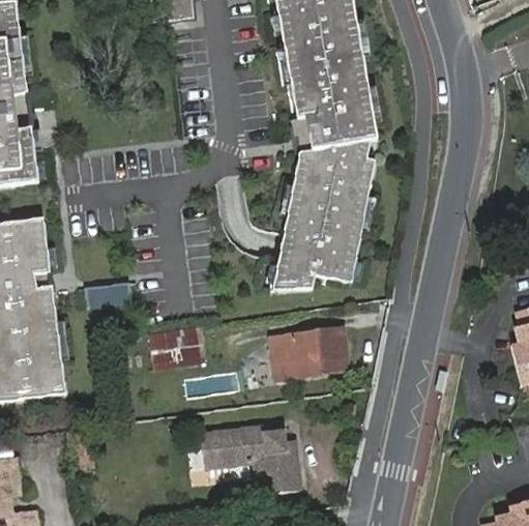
[(0,184),(35,181),(12,0),(0,0),(0,184)]
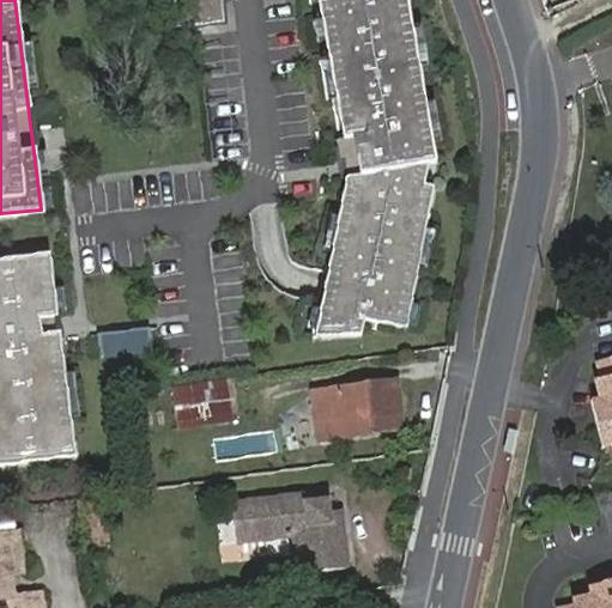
[(207,19),(205,0),(173,0),(175,23),(207,19)]
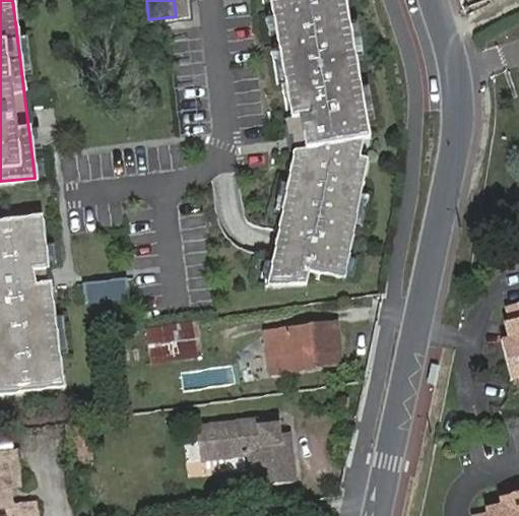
[(189,15),(187,0),(174,0),(176,16),(189,15)]
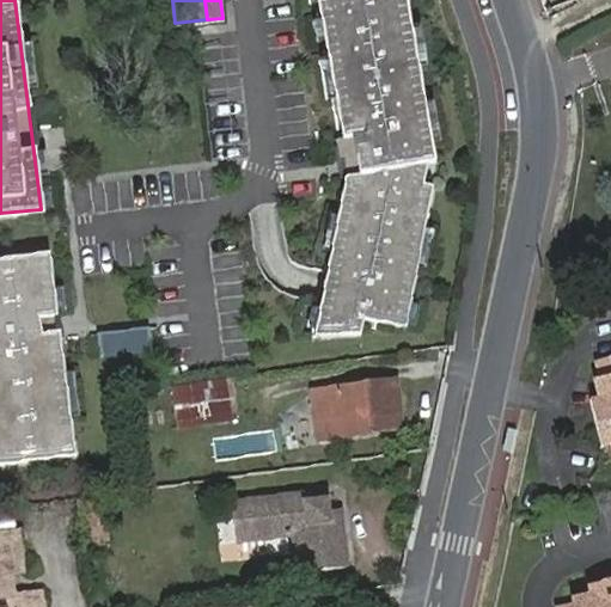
[(318,0),(342,134),(334,136),(338,159),(344,157),(346,176),(324,284),(313,337),(361,335),(365,319),(407,329),(435,184),(426,182),(432,160),(439,159),(409,0),(318,0)]
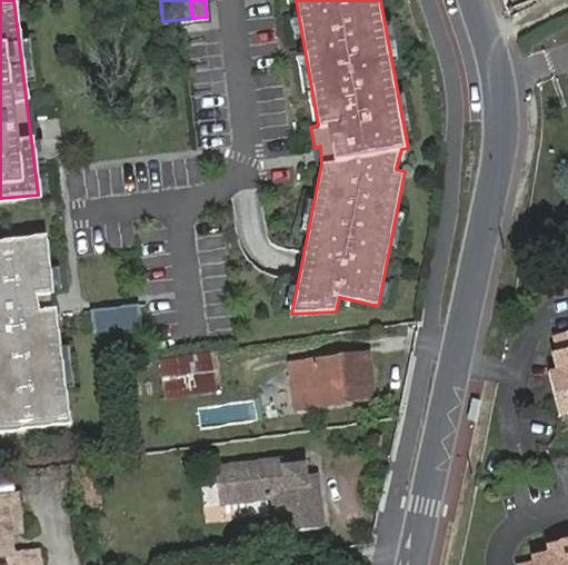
[(0,433),(67,425),(52,306),(48,307),(46,293),(50,291),(43,234),(0,238),(0,433)]
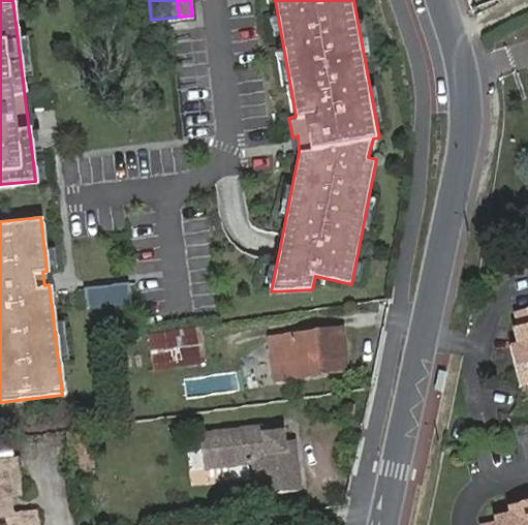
[(129,303),(127,281),(80,287),(83,309),(129,303)]
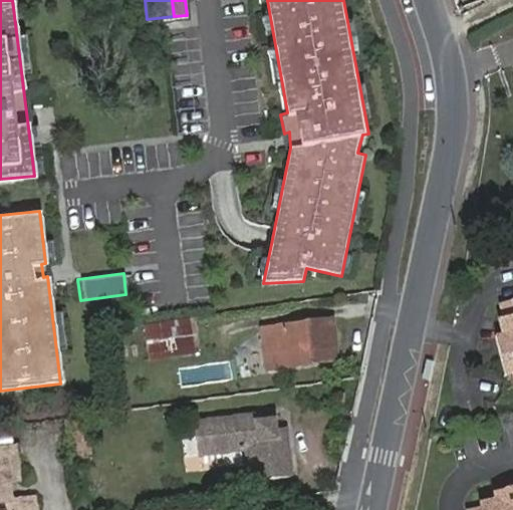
[(496,334),(504,369),(512,368),(512,370),(512,295),(499,300),(502,314),(499,315),(503,332),(496,334)]
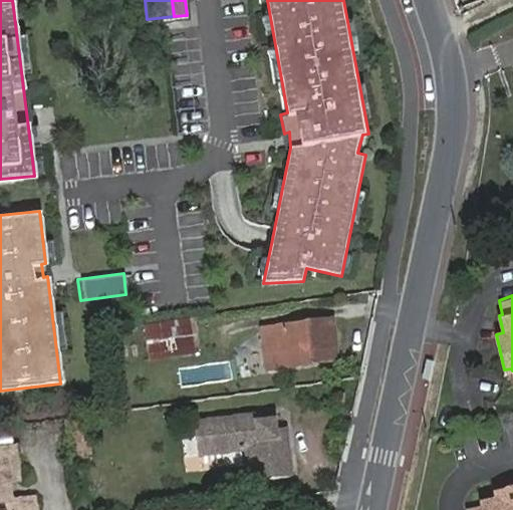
[(144,321),(152,357),(202,347),(194,311),(144,321)]
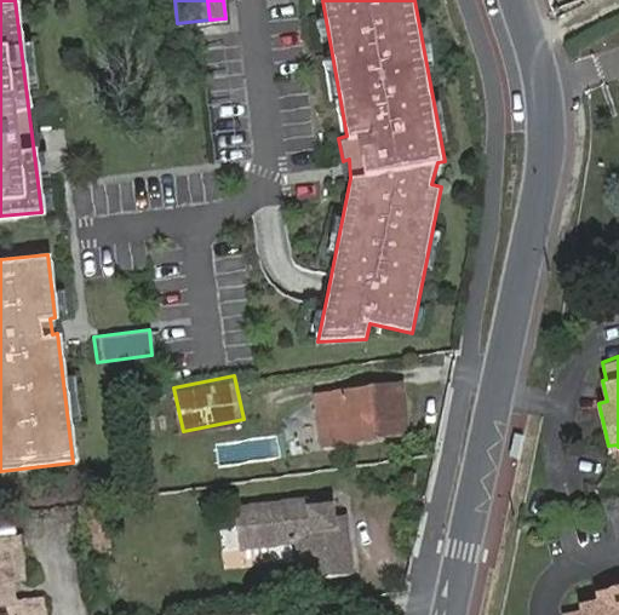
[(408,383),(322,395),(330,448),(414,437),(408,383)]
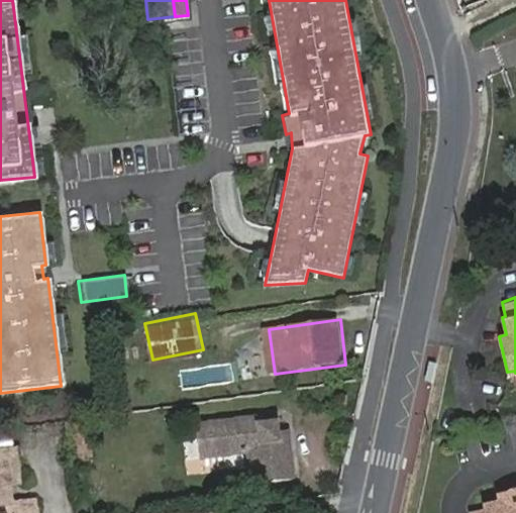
[(267,412),(205,419),(208,453),(259,446),(261,463),(263,478),(305,472),(299,425),(288,426),(287,417),(267,419),(267,412)]
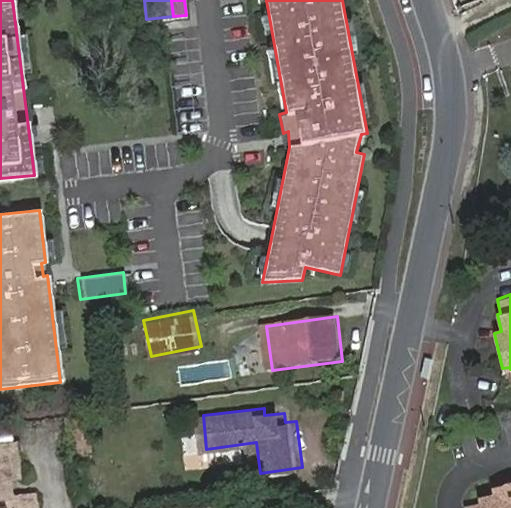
[(20,495),(18,476),(28,474),(23,442),(0,443),(0,507),(41,507),(41,494),(20,495)]
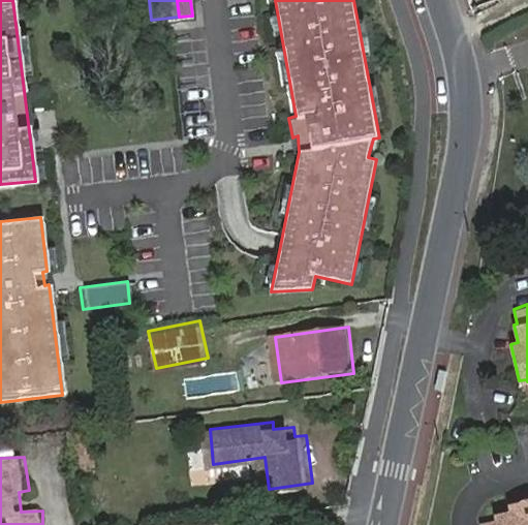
[(527,524),(527,499),(506,505),(508,513),(490,518),(491,523),(480,524),(527,524)]
